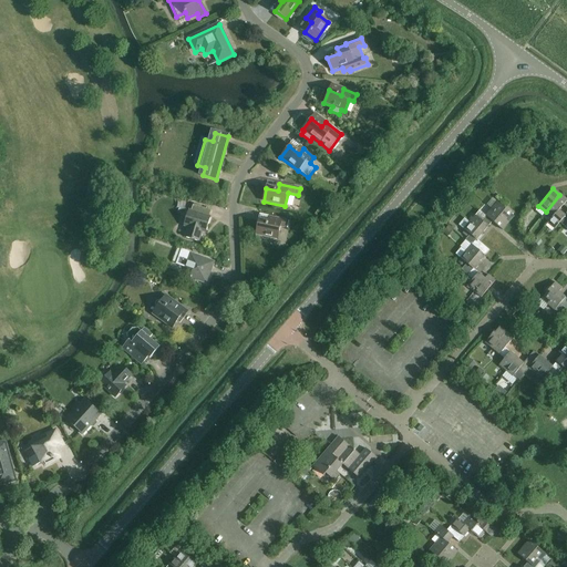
[(558,210),(566,200),(559,195),(546,212),(552,217),(558,210)]
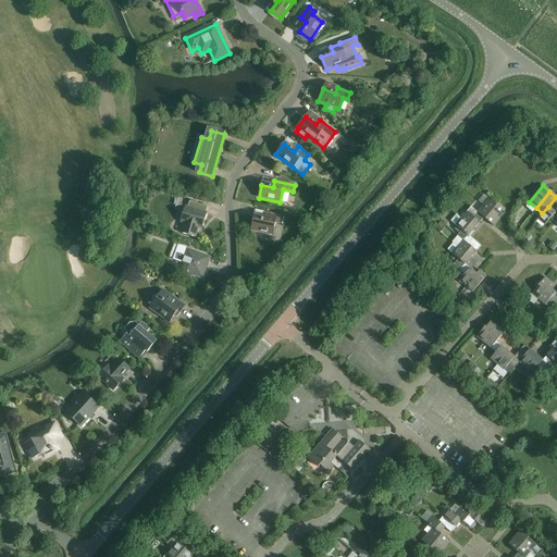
[(482,206),(498,220),(504,213),(487,199),(482,206)]
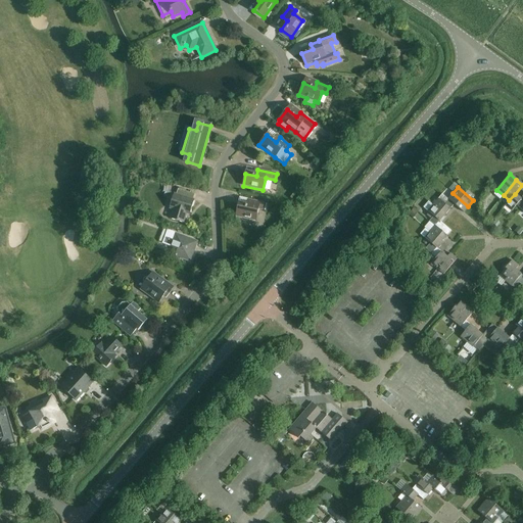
[(194,200),(193,200),(195,194),(178,189),(176,195),(174,194),(170,208),(173,209),(171,219),(183,223),(186,214),(190,215),(194,200)]
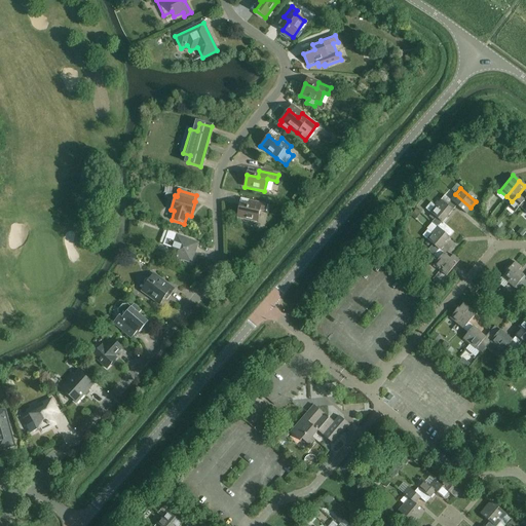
[(465,214),(471,208),(455,194),(450,200),(456,205),(465,214)]
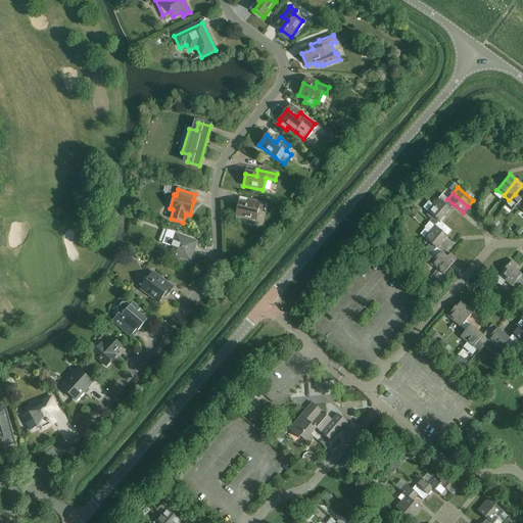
[(521,199),(515,194),(509,200),(505,205),(511,211),(516,205),(520,209),(522,205),(522,201),(521,199)]
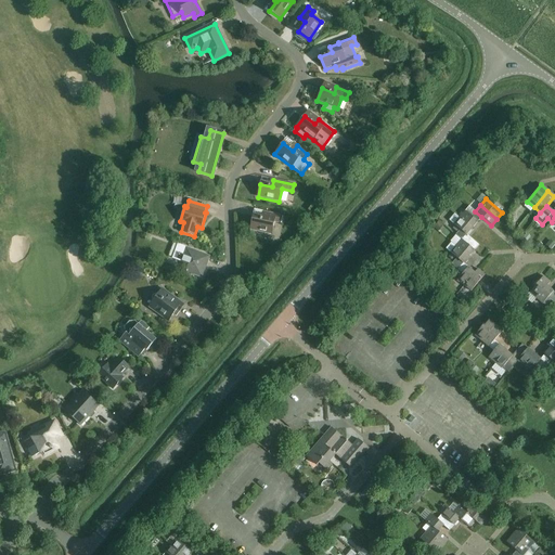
[(481,217),(475,211),(470,217),(465,211),(459,218),(472,229),(481,217)]
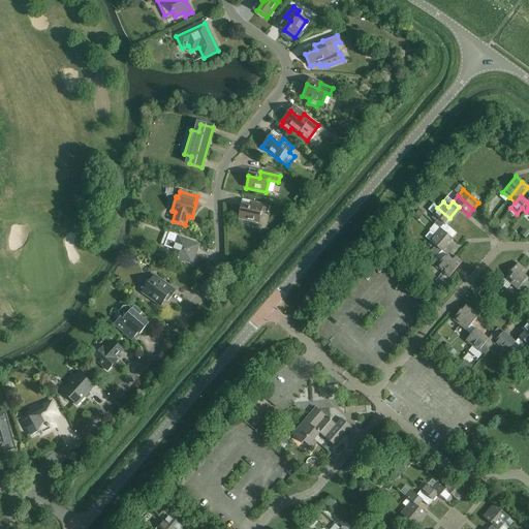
[(261,212),(266,213),(267,206),(254,204),(252,209),(241,207),(239,219),(258,223),(261,212)]
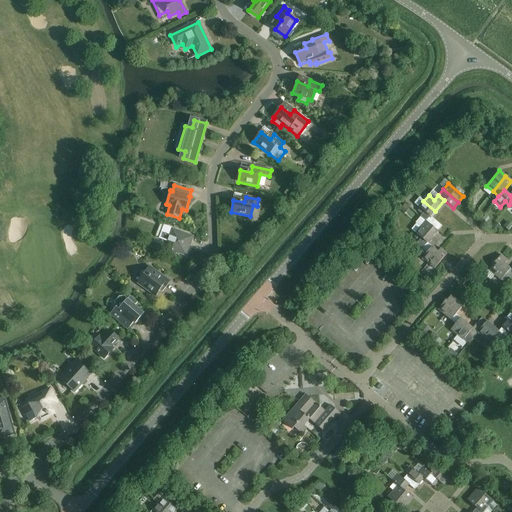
[(430,216),(435,211),(423,201),(418,207),(423,212),(419,217),(425,222),(425,221),(430,216)]
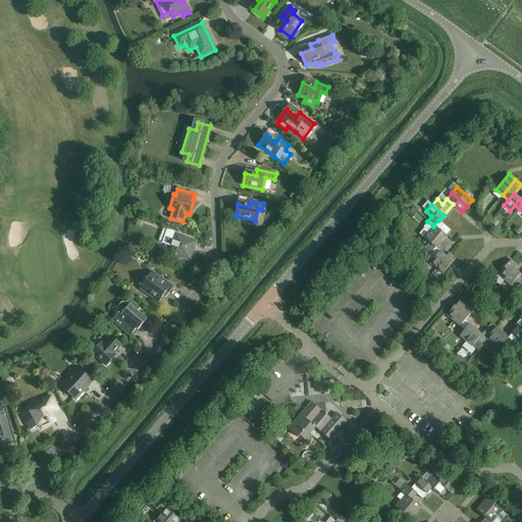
[(450,230),(438,220),(433,225),(433,226),(428,231),(439,242),(450,230)]
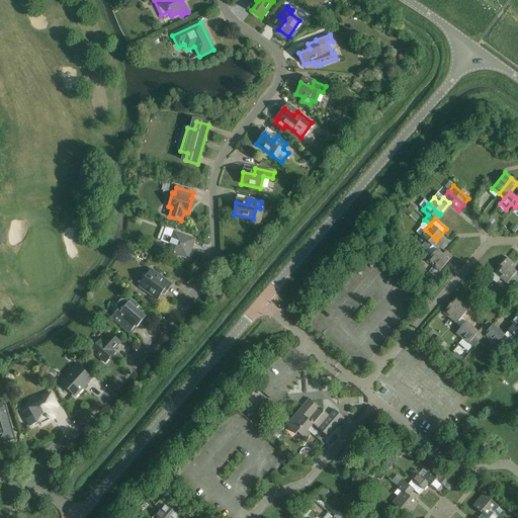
[(426,252),(432,246),(436,240),(425,230),(419,237),(425,242),(420,247),(426,252)]
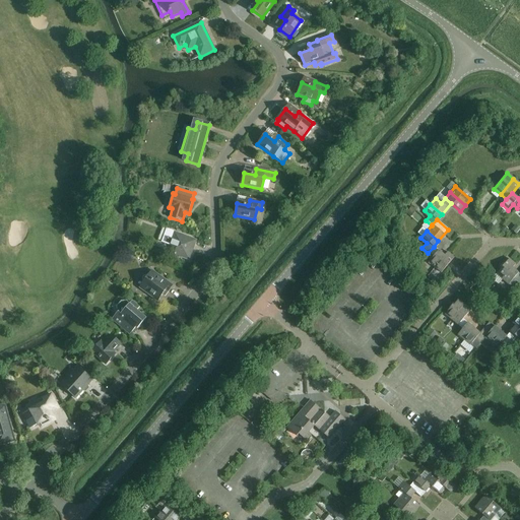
[(174,255),(189,261),(196,241),(175,233),(170,245),(177,247),(174,255)]
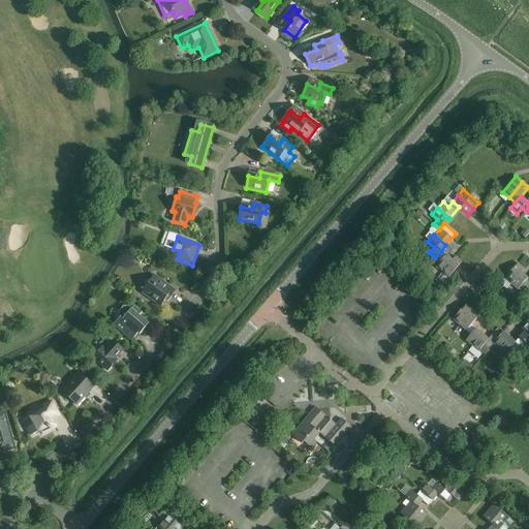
[(452,260),(441,251),(435,257),(440,261),(435,268),(441,273),(452,260)]
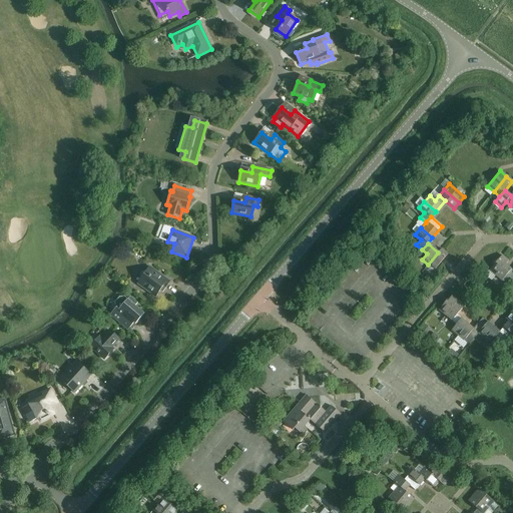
[(438,252),(428,265),(434,270),(447,254),(441,248),(438,252)]
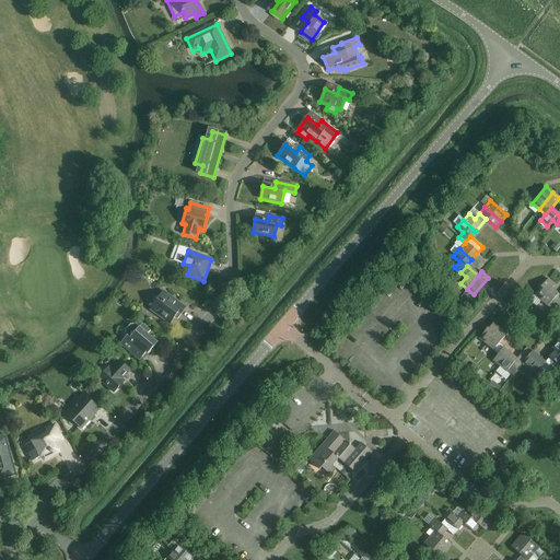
[(551,289),(555,286),(547,279),(534,295),(540,301),(551,289)]
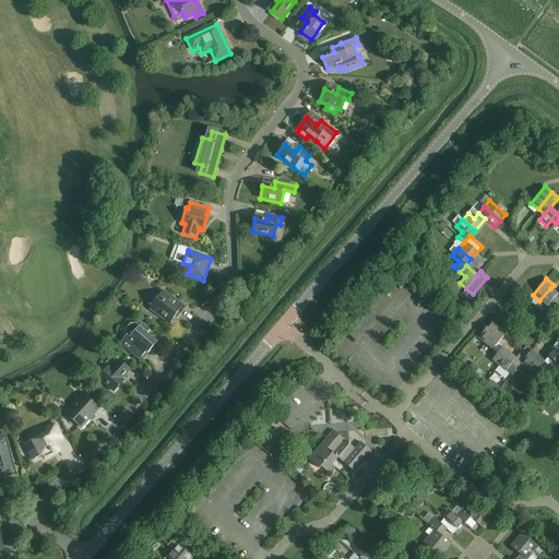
[(558,295),(550,288),(539,300),(546,307),(551,300),(557,305),(558,301),(558,295)]
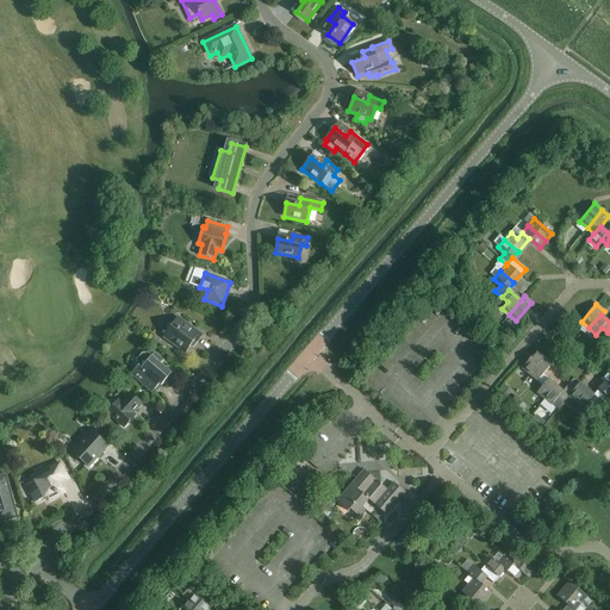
[(197,343),(201,335),(178,318),(173,324),(172,324),(170,324),(168,325),(167,327),(167,328),(168,330),(169,331),(163,337),(185,353),(194,341),(197,343)]
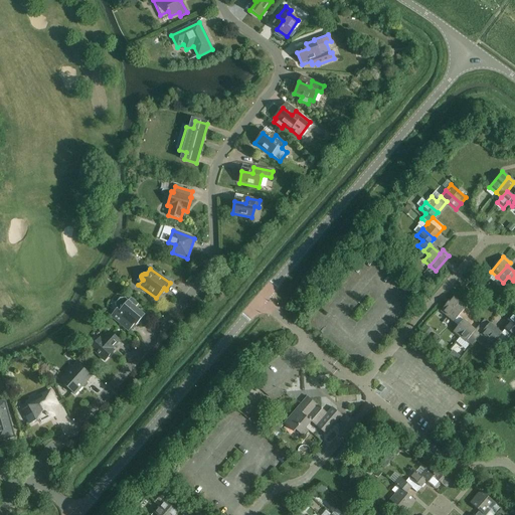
[(447,317),(460,302),(454,297),(441,312),(447,317)]
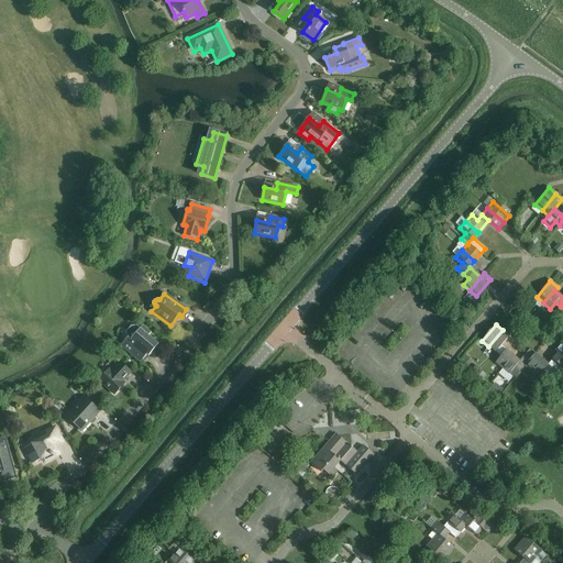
[(143,326),(140,329),(136,326),(131,326),(125,332),(127,338),(128,339),(120,346),(140,363),(147,355),(148,356),(158,344),(148,335),(151,333),(143,326)]
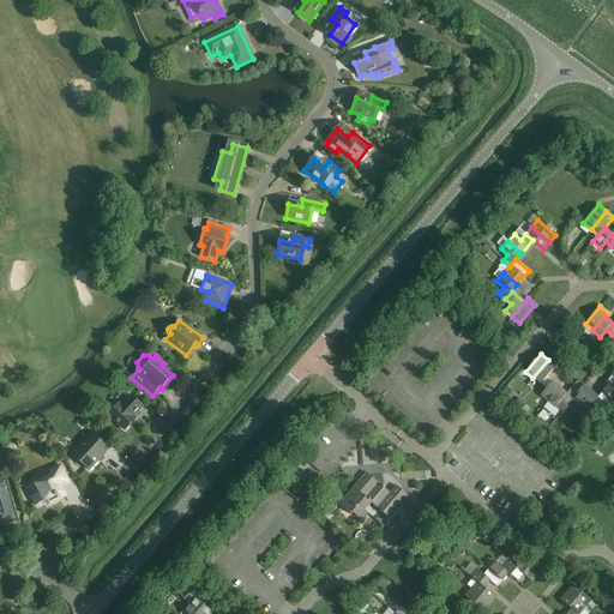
[(540,384),(546,377),(555,366),(548,360),(533,378),(540,384)]
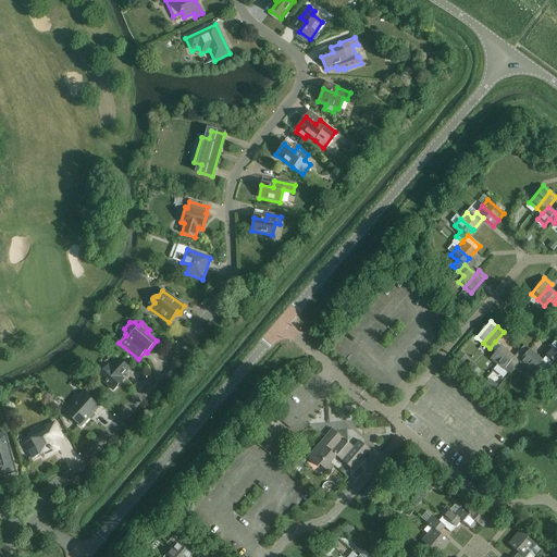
[(547,346),(552,349),(556,354),(556,342),(554,339),(547,346)]
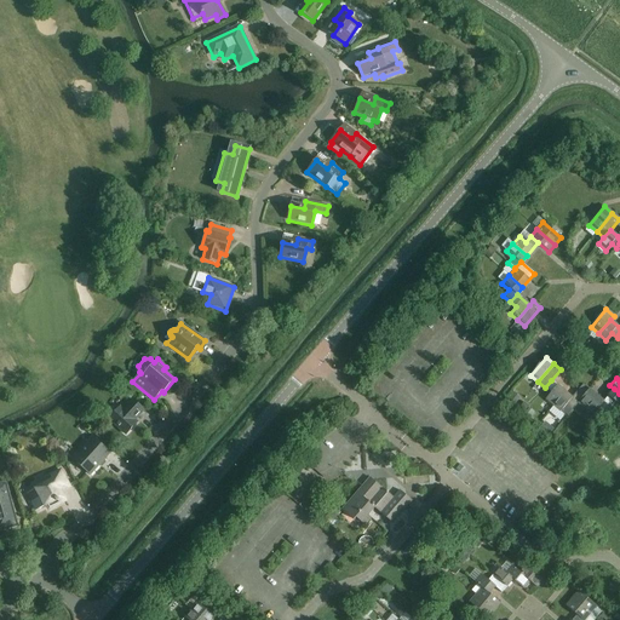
[(552,406),(564,392),(551,380),(545,388),(551,392),(545,400),(552,406)]
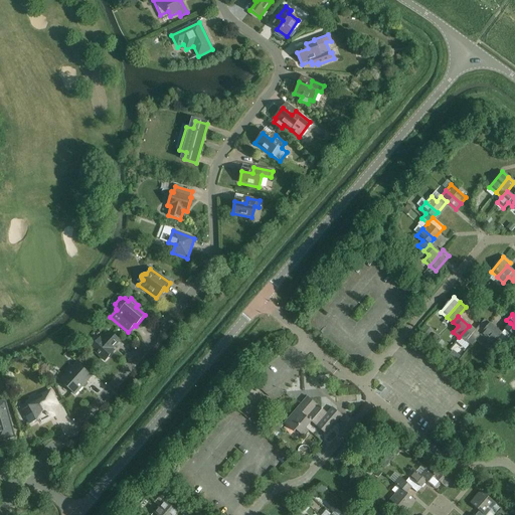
[(485,340),(495,328),(484,319),(475,330),(475,331),(480,335),(479,335),(479,336),(485,340)]
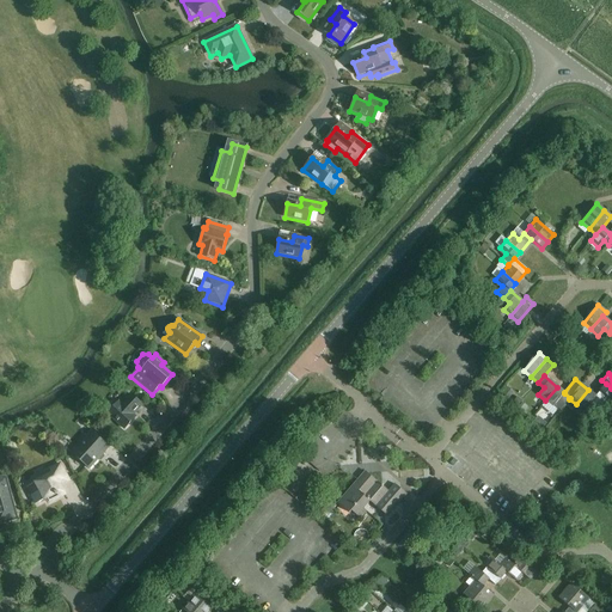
[(611,402),(611,389),(606,384),(595,396),(595,397),(603,402),(606,397),(611,402)]
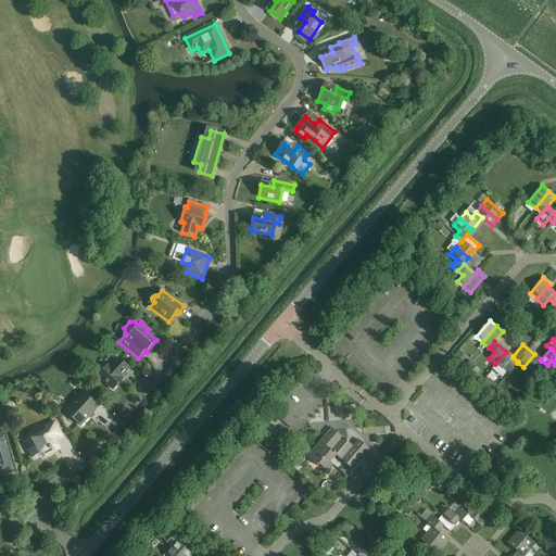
[(513,357),(513,356),(506,352),(495,364),(502,369),(507,364),(513,368),(517,363),(517,362),(518,362),(513,357)]
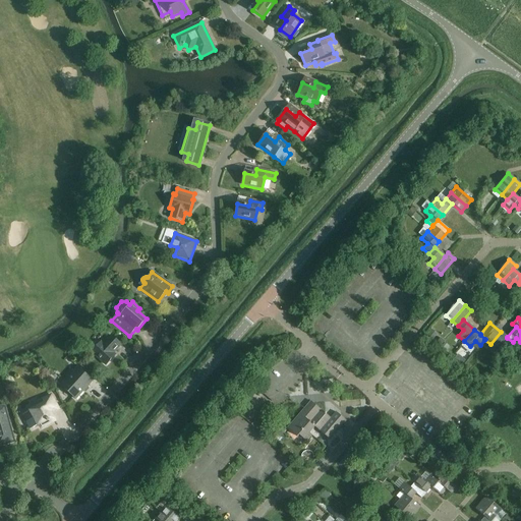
[(507,338),(507,337),(501,332),(490,344),(497,350),(502,344),(507,349),(513,342),(507,338)]
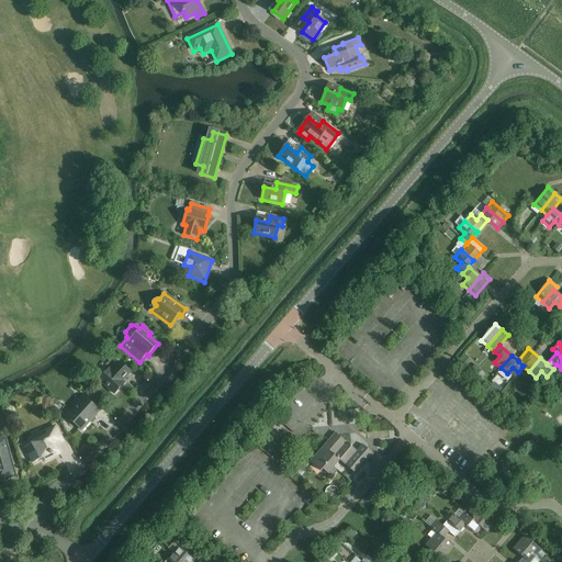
[(122,381),(131,372),(120,362),(112,371),(110,369),(99,380),(114,394),(124,383),(122,381)]
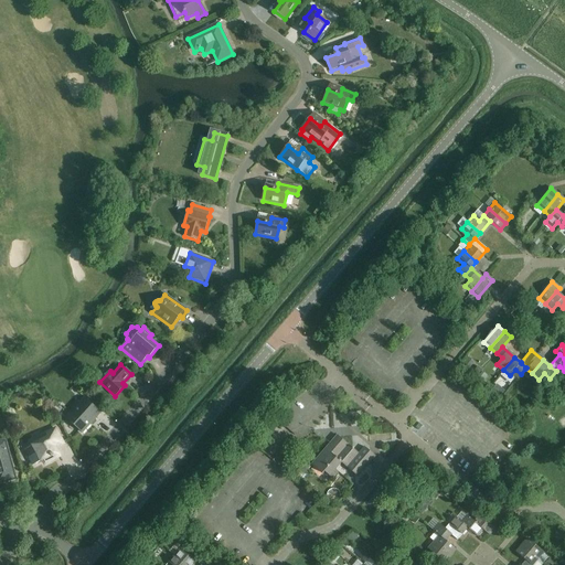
[(66,418),(83,433),(100,414),(84,398),(66,418)]
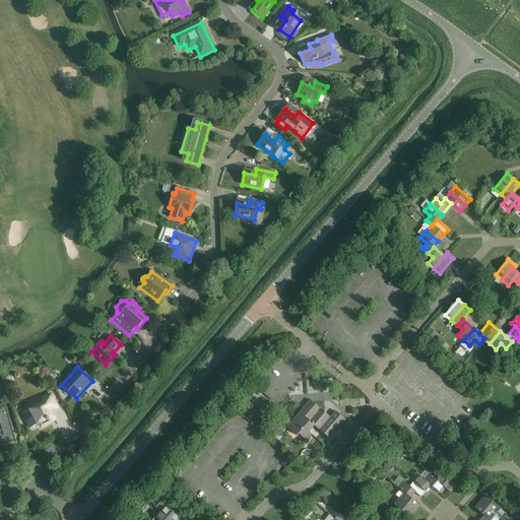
[(39,424),(41,428),(55,419),(51,411),(58,408),(51,395),(43,399),(45,403),(24,413),(31,428),(39,424)]
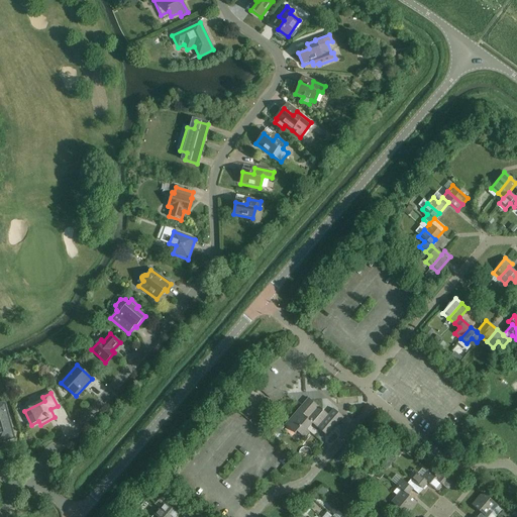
[(333,409),(328,415),(308,399),(285,426),(295,434),(297,432),(301,436),(312,424),(327,436),(342,417),(333,409)]
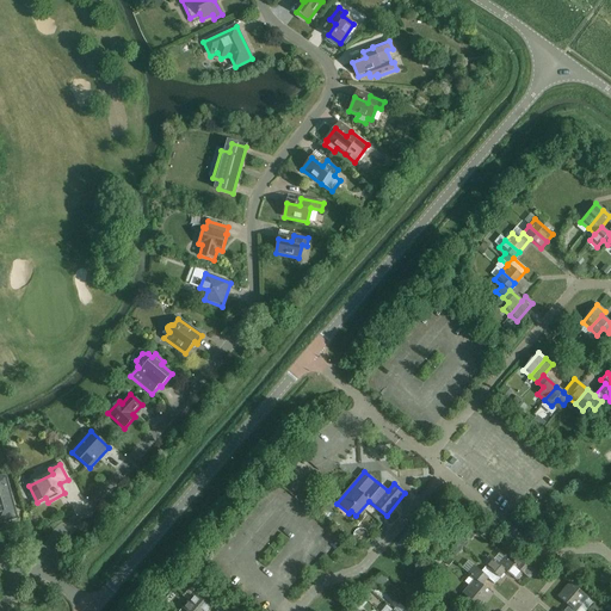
[(0,522),(16,518),(5,479),(0,477),(0,522)]
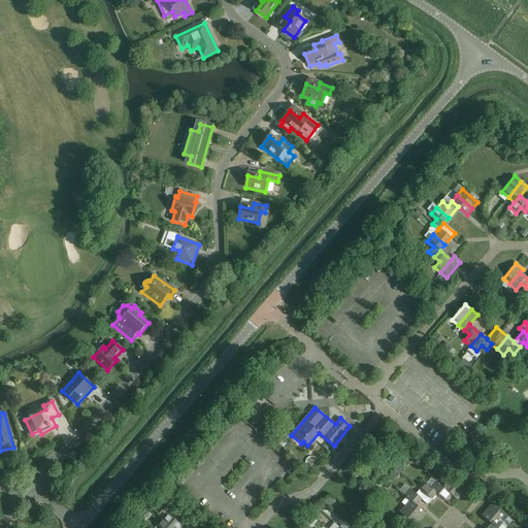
[(430,488),(431,488),(423,481),(418,487),(420,489),(420,490),(426,495),(421,500),(427,505),(436,494),(437,494),(430,488)]
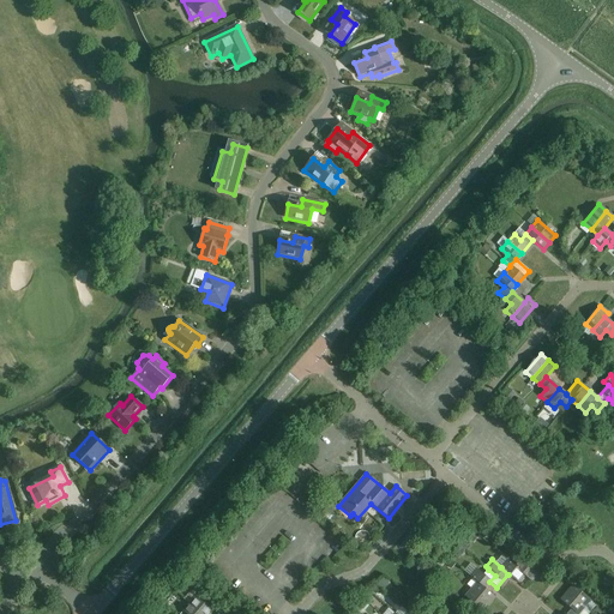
[(525,577),(524,577),(531,583),(539,575),(519,559),(513,566),(525,577)]
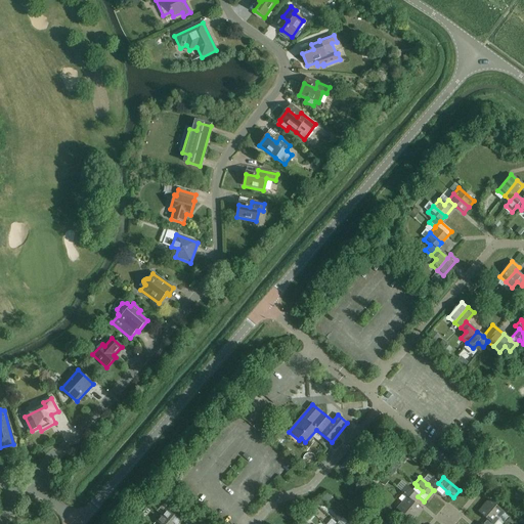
[(438,483),(433,478),(428,484),(427,484),(434,490),(433,490),(442,498),(447,492),(448,492),(438,483)]
